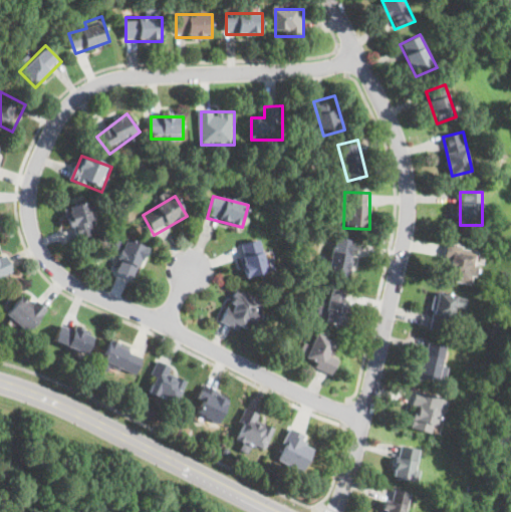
[(94,202),(67,210),(75,239),(103,231),(94,202)]
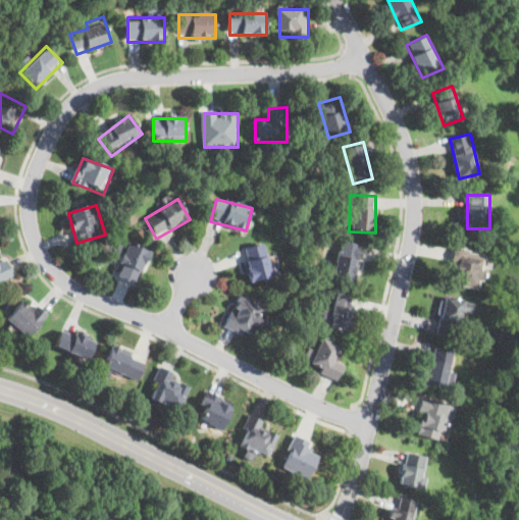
[(365,249),(344,242),(333,277),(354,283),(365,249)]
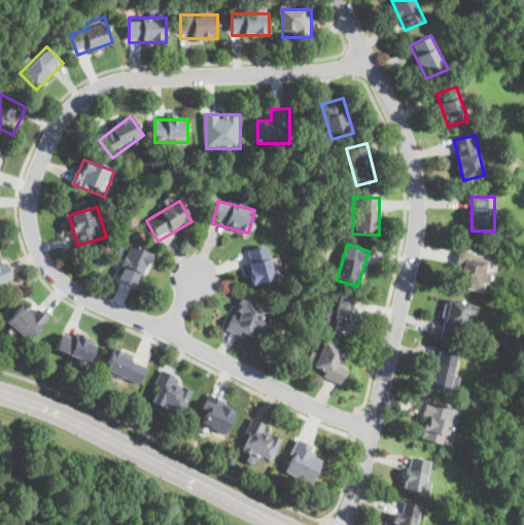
[(149,258),(124,247),(111,277),(137,288),(149,258)]
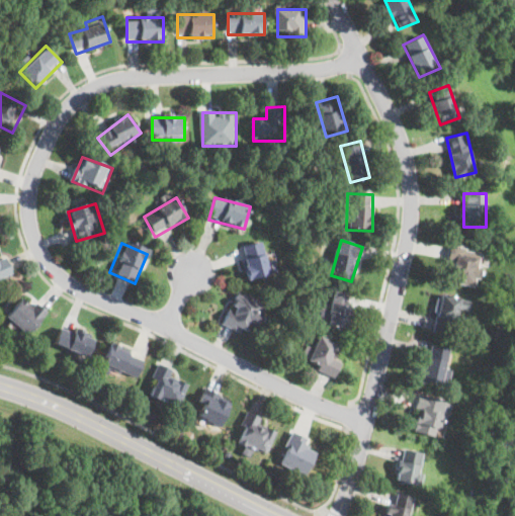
[(243,248),(250,279),(279,272),(275,254),(264,257),(261,244),(243,248)]
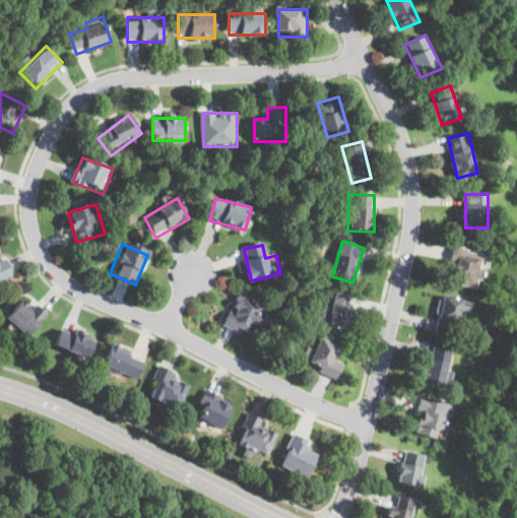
[(487,260),(460,254),(453,284),(479,290),(487,260)]
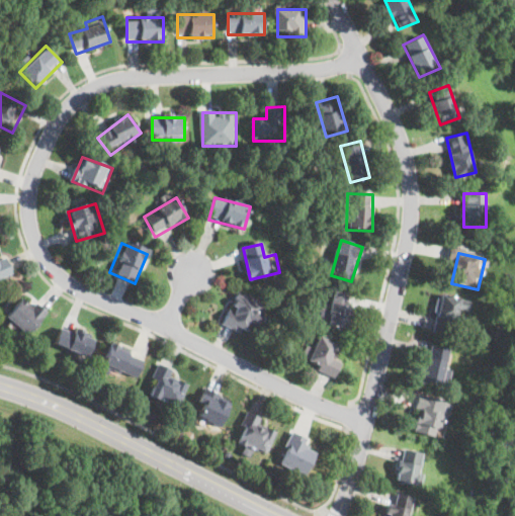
[(8,259),(0,262),(0,279),(14,275),(8,259)]
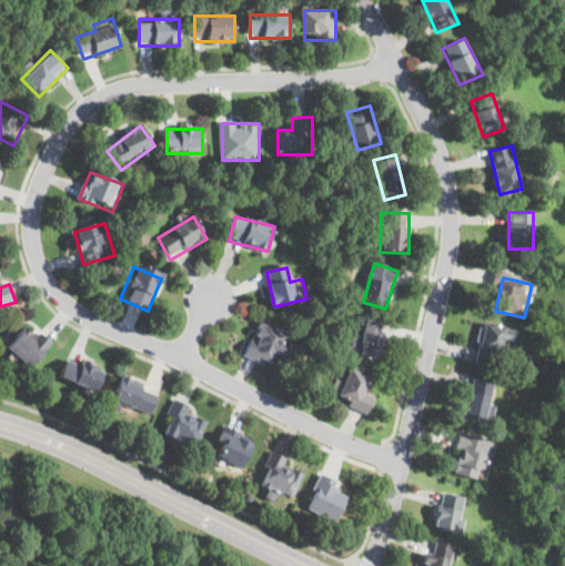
[(294,334),(262,319),(245,355),(276,370),(294,334)]
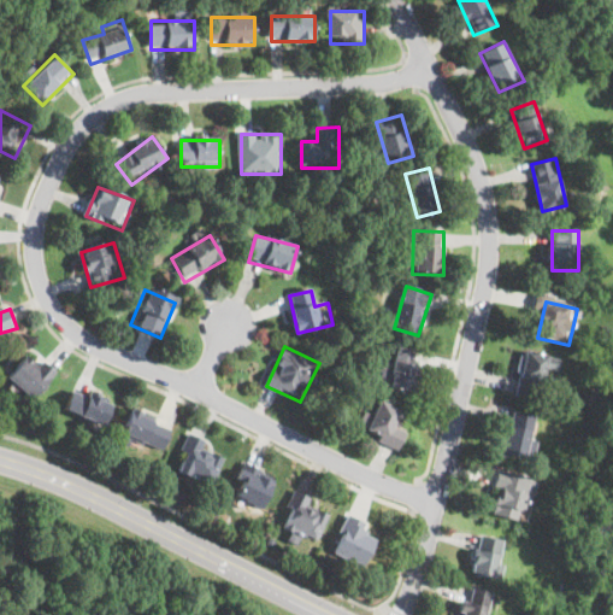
[(423,356),(401,349),(398,362),(387,359),(378,385),(410,396),(423,356)]
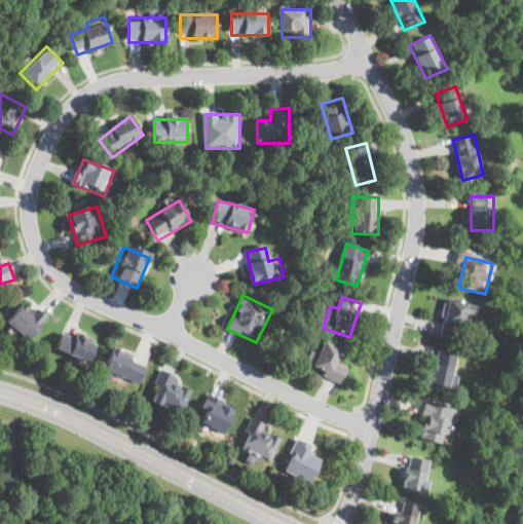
[(468,315),(477,317),(479,305),(448,300),(442,338),(463,341),(468,315)]
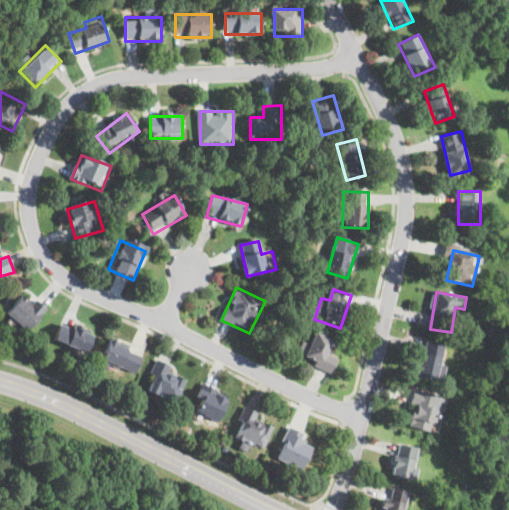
[(8,313),(27,333),(47,314),(28,294),(8,313)]
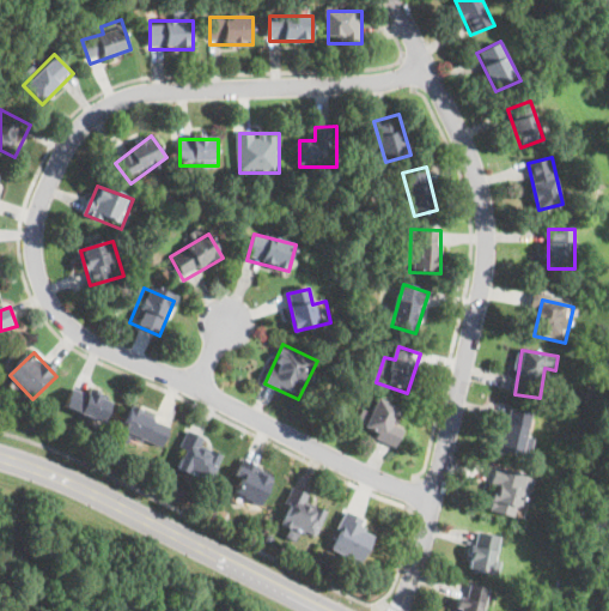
[(115,401),(75,386),(67,410),(105,425),(115,401)]
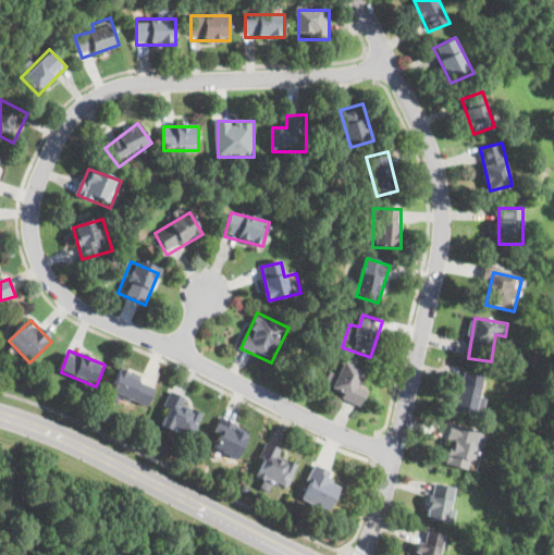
[(368,389),(358,385),(365,371),(343,361),(329,391),(360,405),(368,389)]
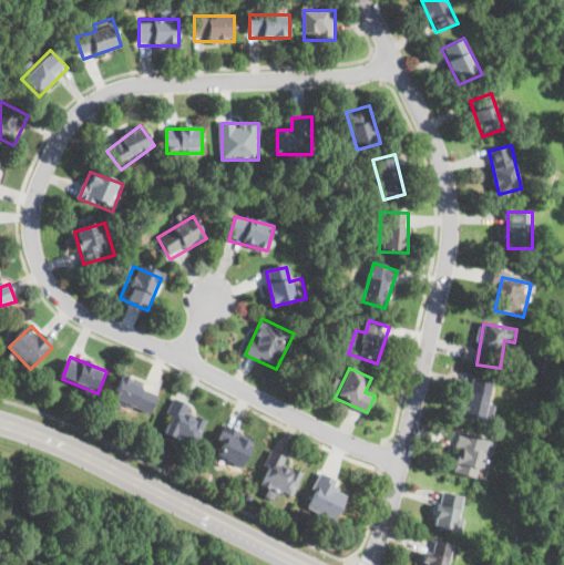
[(161,393),(122,378),(113,401),(152,415),(161,393)]
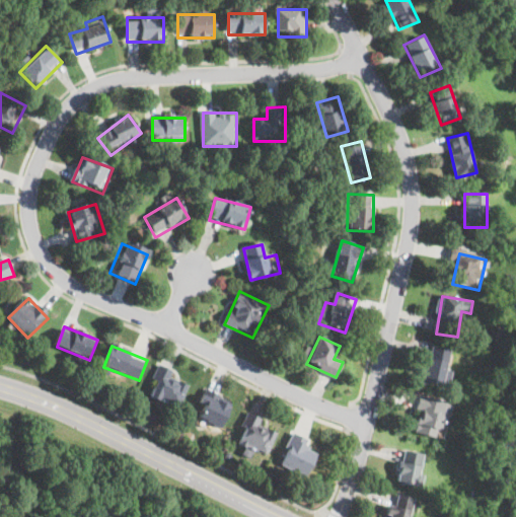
[(424,381),(447,386),(455,353),(432,347),(424,381)]
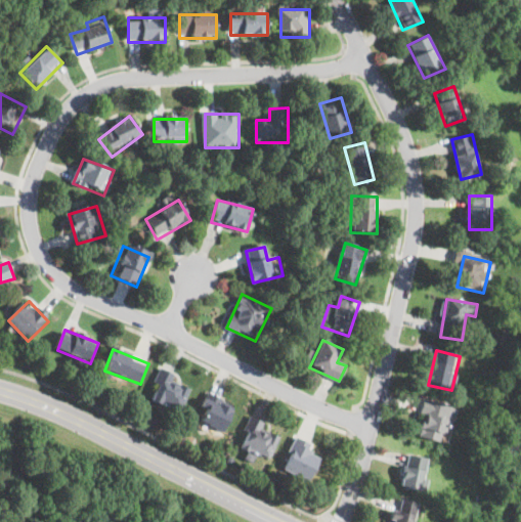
[(182,412),(192,389),(173,381),(176,375),(164,371),(152,399),(182,412)]
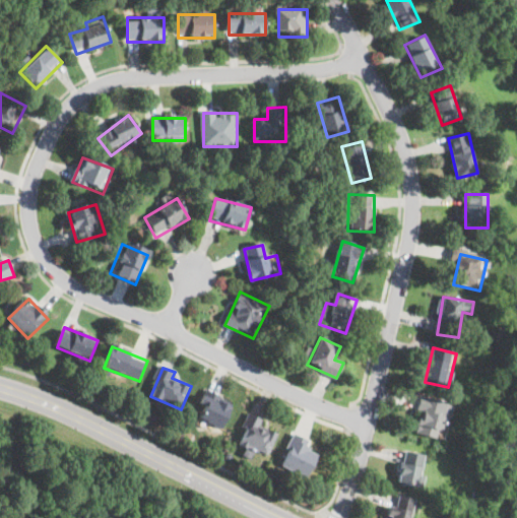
[(197,418),(221,430),(233,405),(208,394),(197,418)]
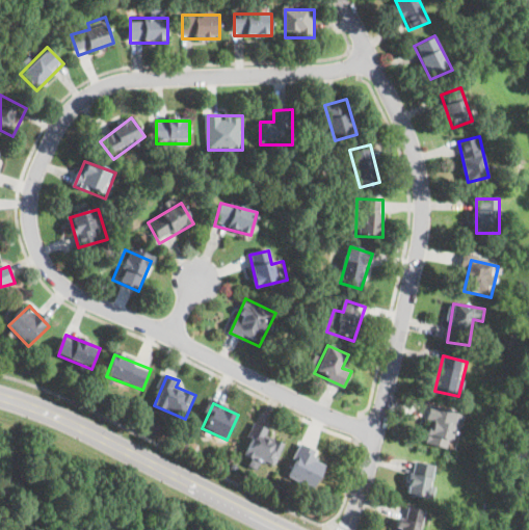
[(463,415),(432,407),(424,443),(453,450),(463,415)]
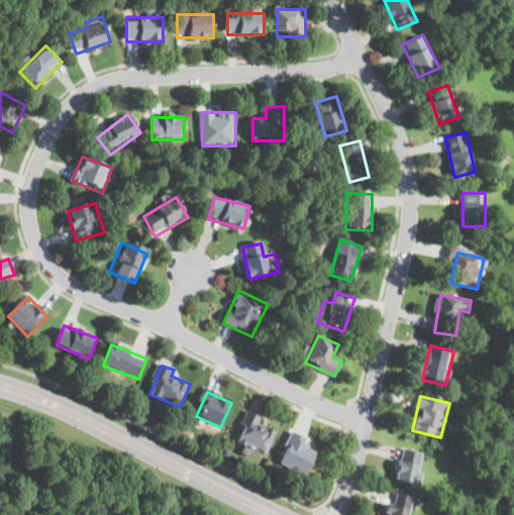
[(237,443),(250,448),(251,447),(268,454),(279,430),(248,417),(237,443)]
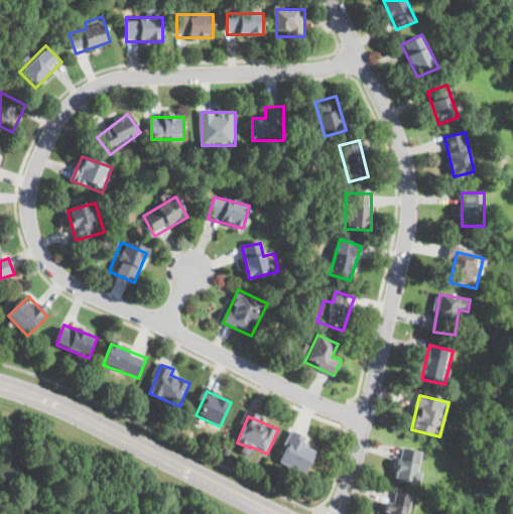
[(307,447),(311,439),(293,431),(279,463),(305,475),(315,452),(307,447)]
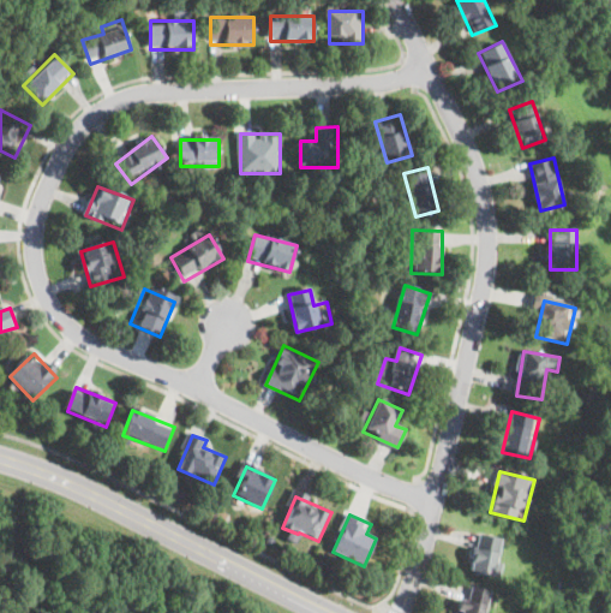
[(495,579),(508,541),(481,533),(469,570),(495,579)]
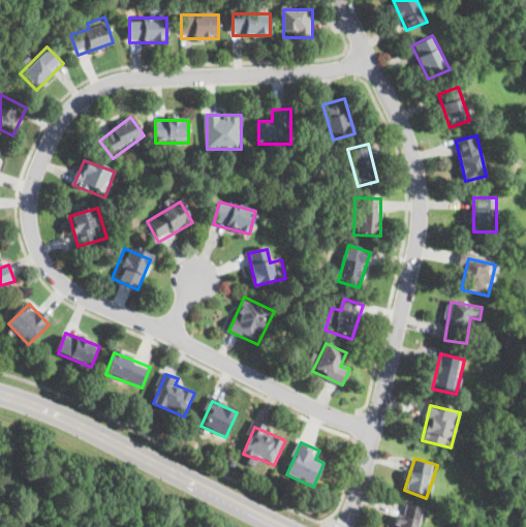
[(418,526),(423,510),(403,505),(396,526),(418,526)]
